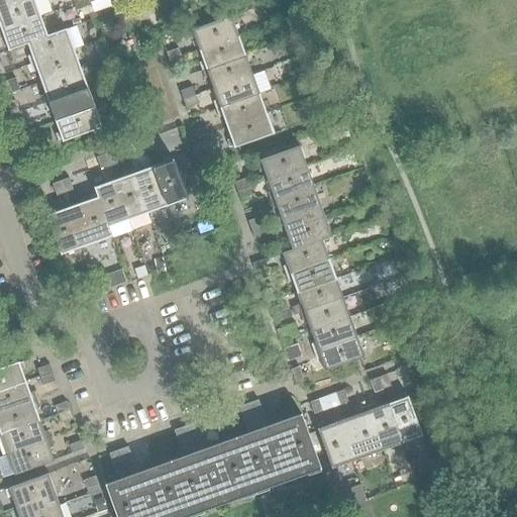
[(0,0),(0,29),(39,16),(33,0),(18,0),(12,2),(11,0),(0,0)]
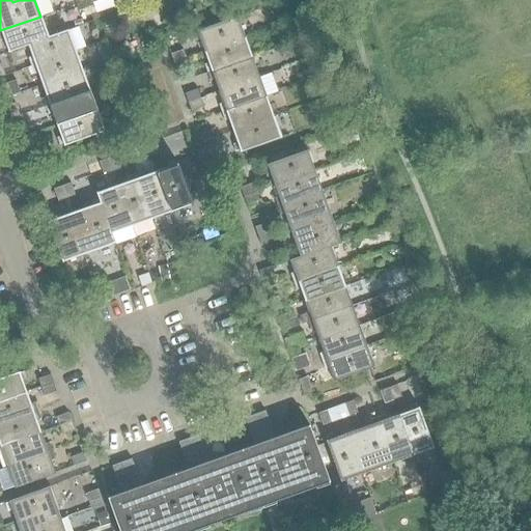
[(198,19),(194,9),(185,12),(188,23),(198,19)]
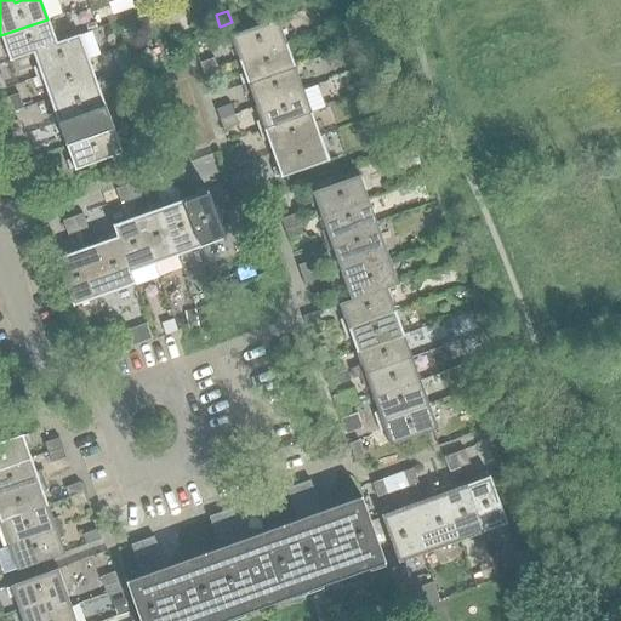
[(192,21),(198,33),(208,29),(203,17),(192,21)]
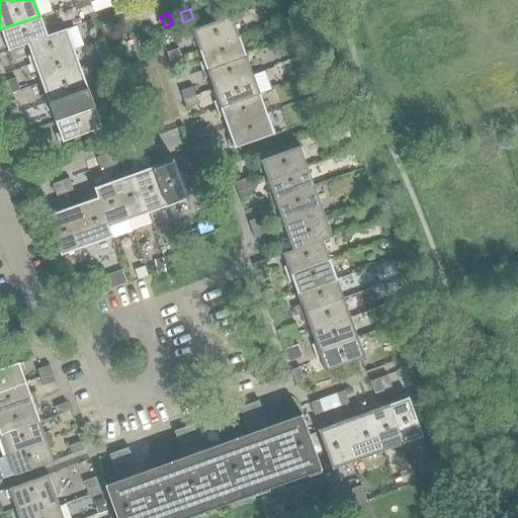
[(198,51),(239,35),(232,15),(190,30),(191,32),(187,33),(189,40),(193,38),(198,51)]
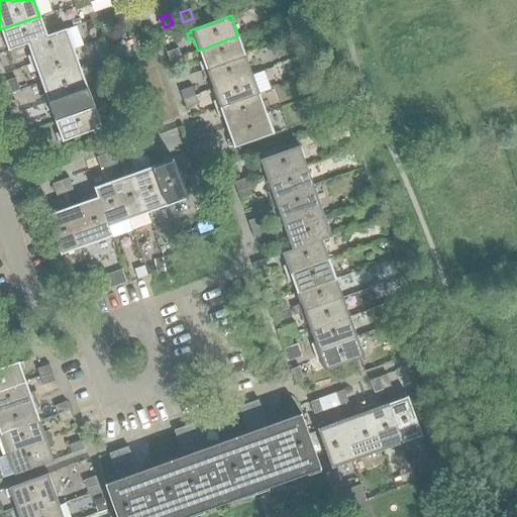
[(46,35),(39,16),(0,29),(0,38),(2,38),(6,50),(24,43),(24,42),(46,35)]
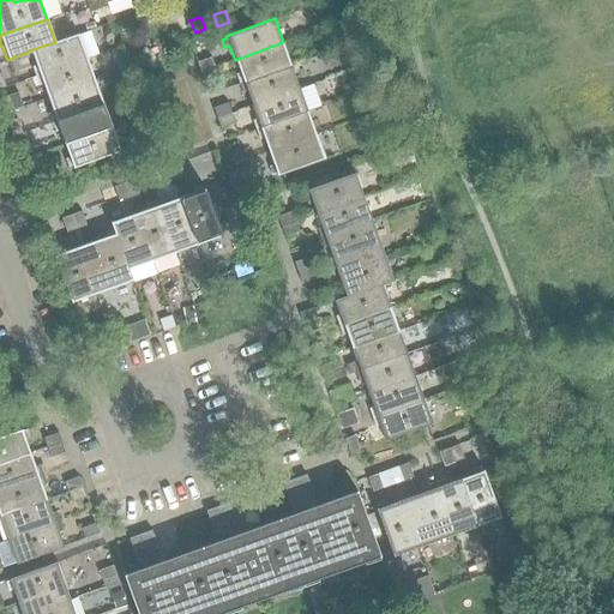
[(78,34),(55,42),(29,50),(29,52),(34,65),(30,66),(34,77),(86,58),(78,34)]
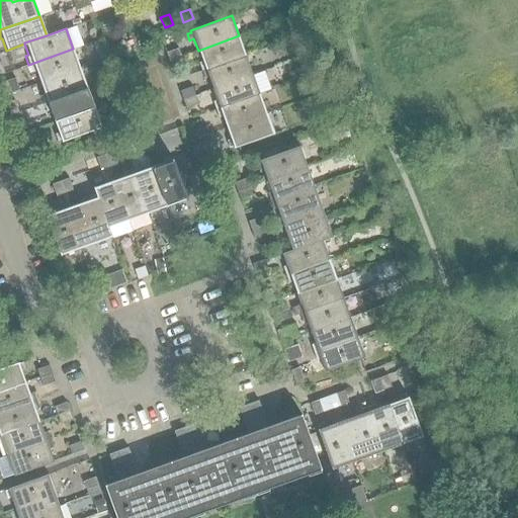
[(201,72),(246,55),(239,35),(198,51),(202,62),(198,64),(201,72)]
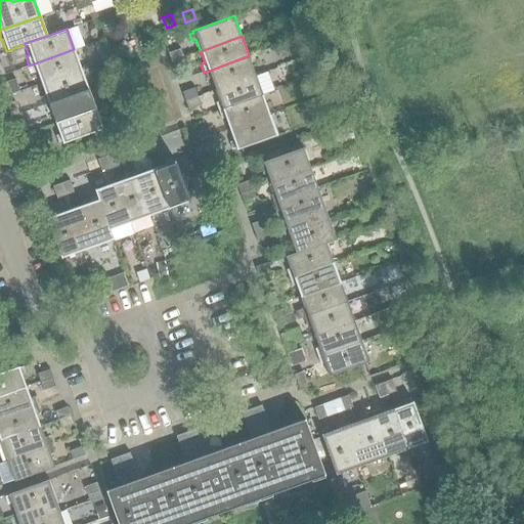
[(288,45),(292,56),(303,52),(299,41),(288,45)]
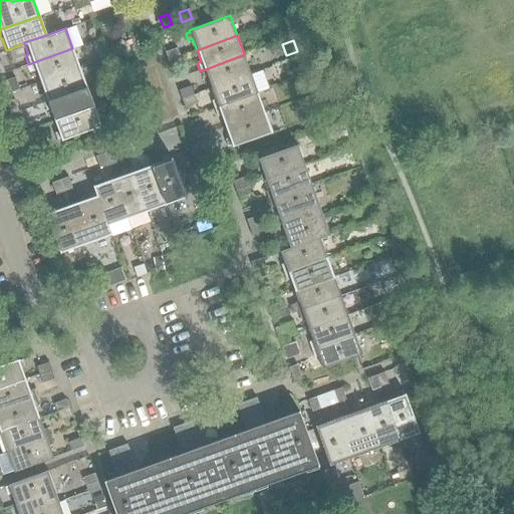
[(79,67),(72,48),(28,64),(31,72),(34,71),(38,82),(79,67)]
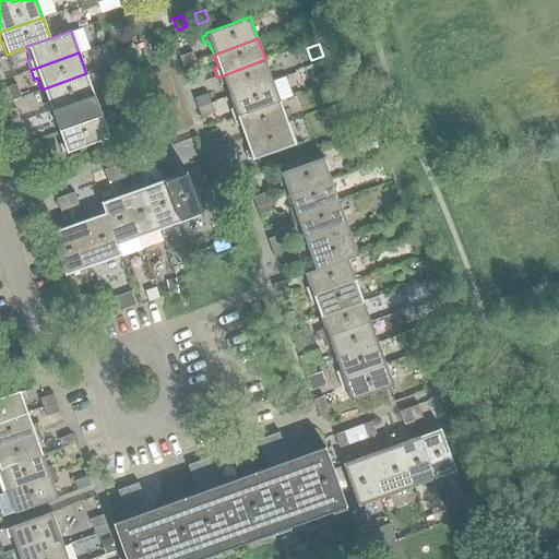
[(179,57),(182,67),(195,62),(192,52),(179,57)]
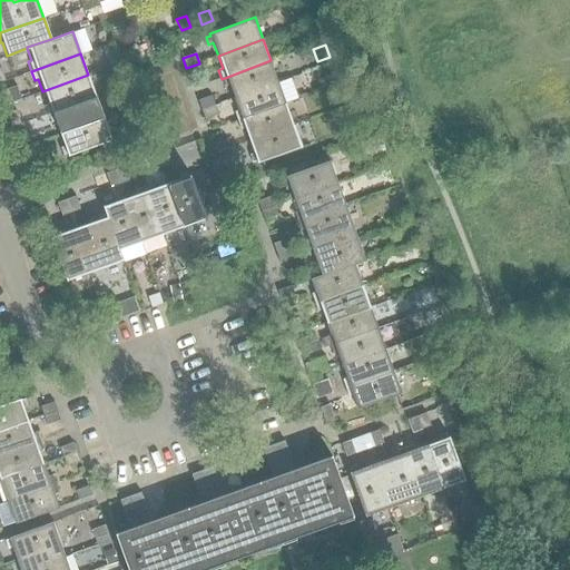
[(233,99),(278,82),(271,60),(222,79),(225,87),(228,86),(233,99)]
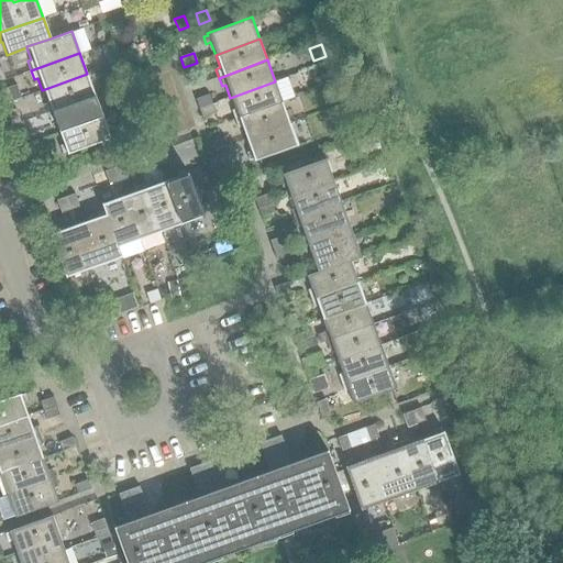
[(184,67),(187,77),(200,72),(197,63),(184,67)]
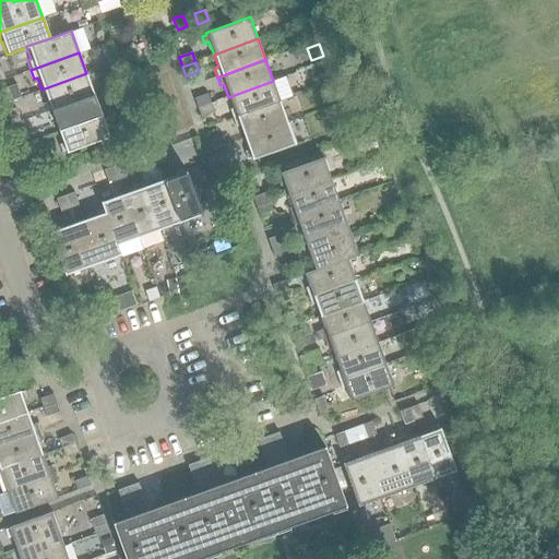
[(94,94),(86,73),(42,90),(46,102),(43,104),(46,111),(94,94)]
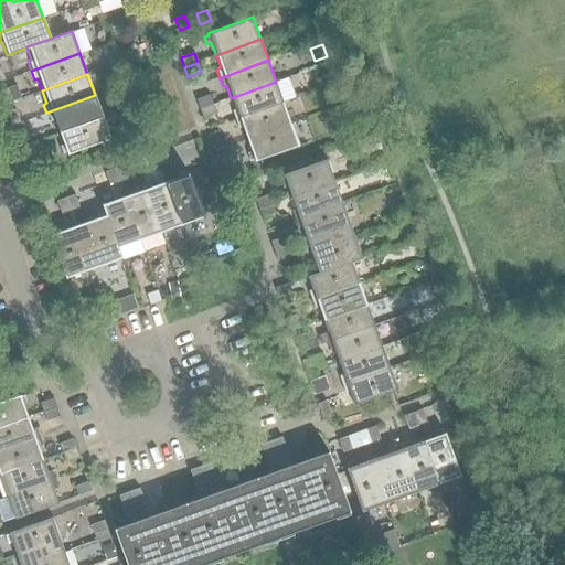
[(234,120),(284,103),(276,82),(231,98),(235,109),(231,110),(234,120)]
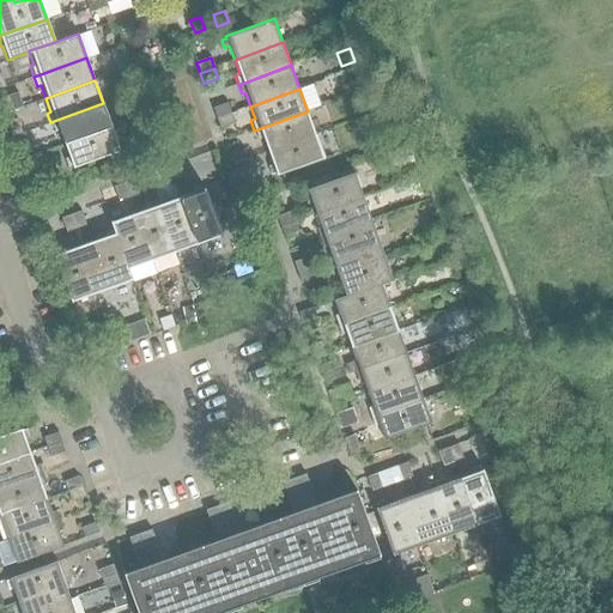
[(12,110),(7,96),(0,98),(0,102),(4,113),(12,110)]
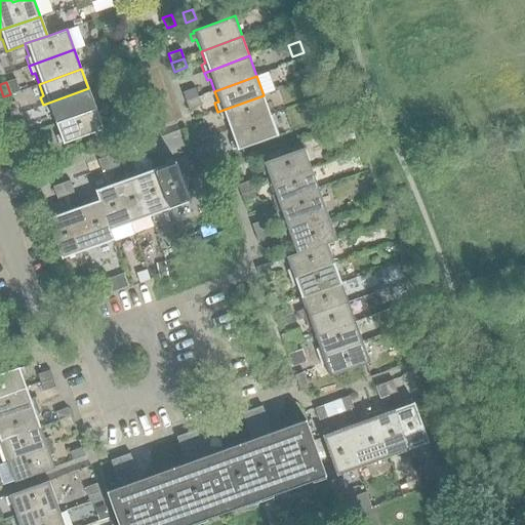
[(95,109),(88,88),(43,105),(46,113),(49,112),(53,124),(95,109)]
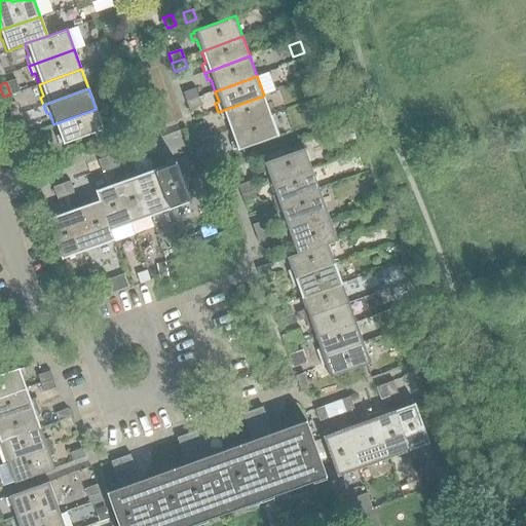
[(182,92),(185,101),(197,97),(194,88),(182,92)]
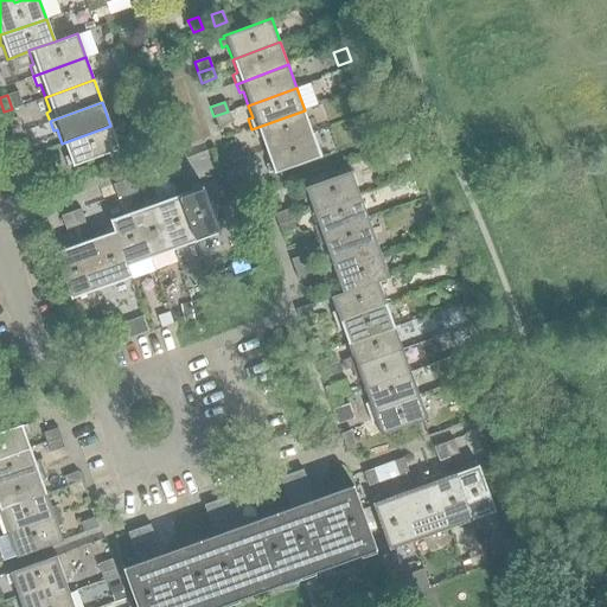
[(264,151),(313,133),(305,110),(251,129),(255,139),(260,136),(264,151)]
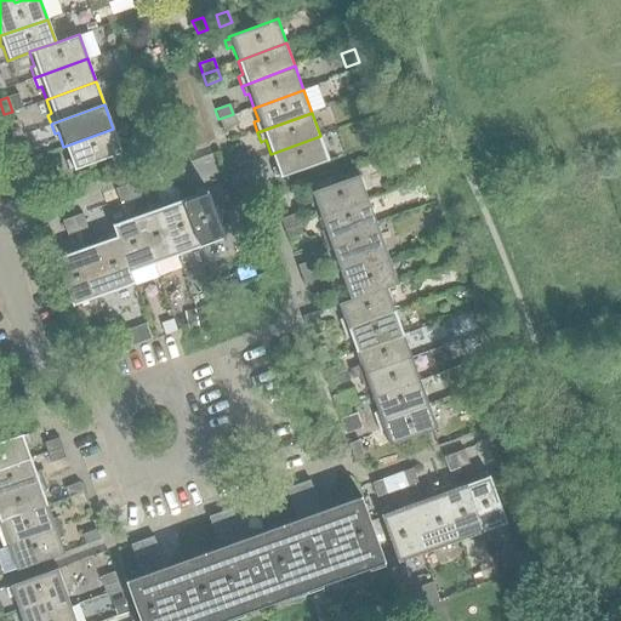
[(218,119),(222,130),(237,125),(233,114),(218,119)]
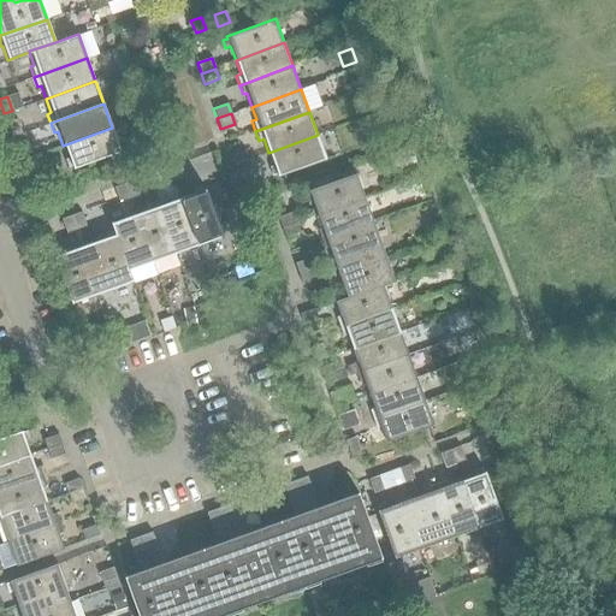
[(21,134),(16,120),(7,123),(11,136),(21,134)]
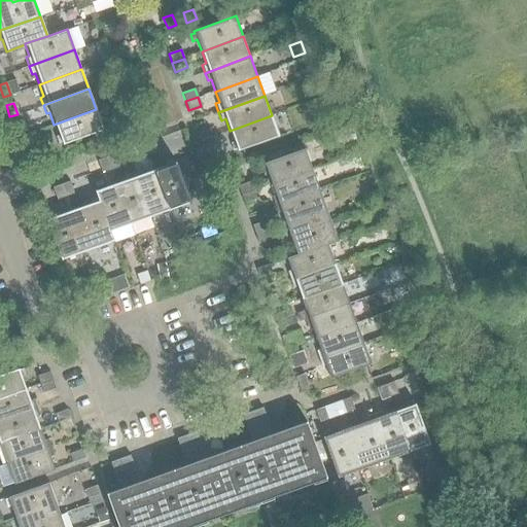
[(103,130),(96,109),(54,125),(58,136),(55,137),(58,144),(61,143),(61,144),(103,130)]
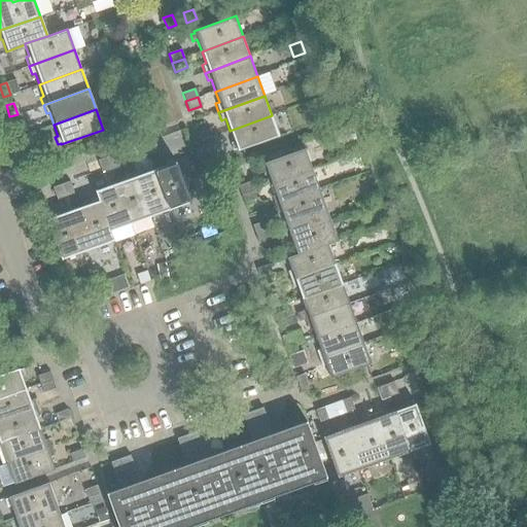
[(280,136),(272,115),(230,131),(234,142),(231,143),(233,151),(237,150),(237,151),(280,136)]
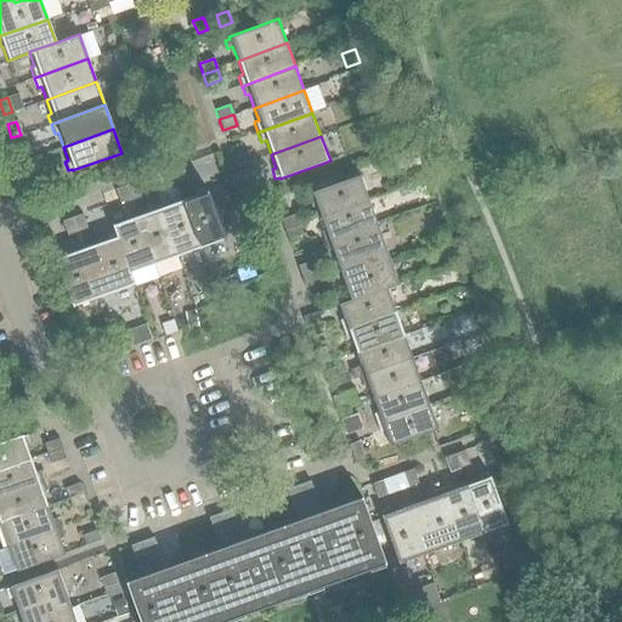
[(29,159),(23,145),(15,148),(21,162),(29,159)]
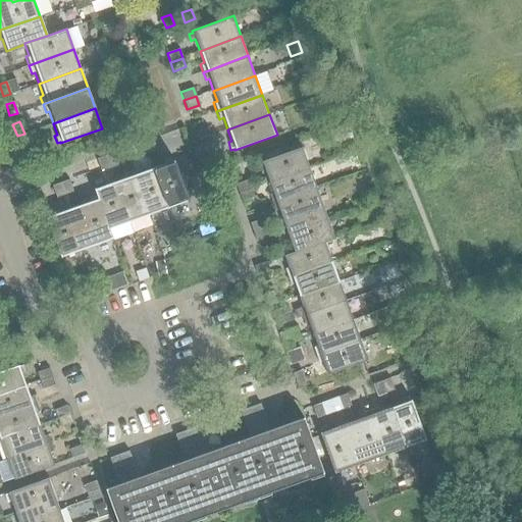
[(195,131),(198,140),(210,136),(207,126),(195,131)]
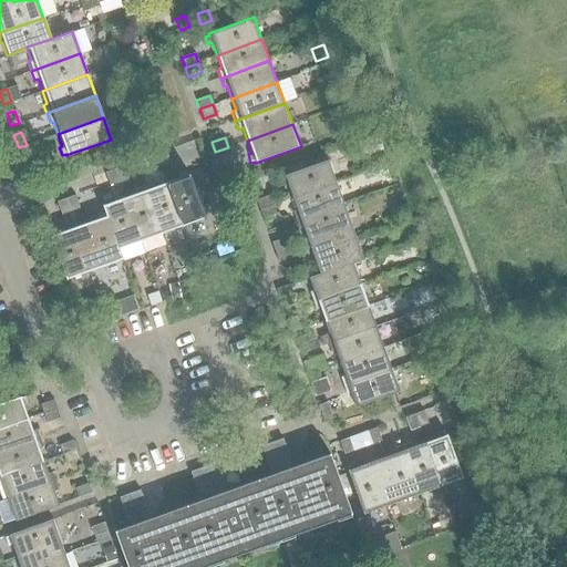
[(215,152),(218,162),(232,157),(228,147),(215,152)]
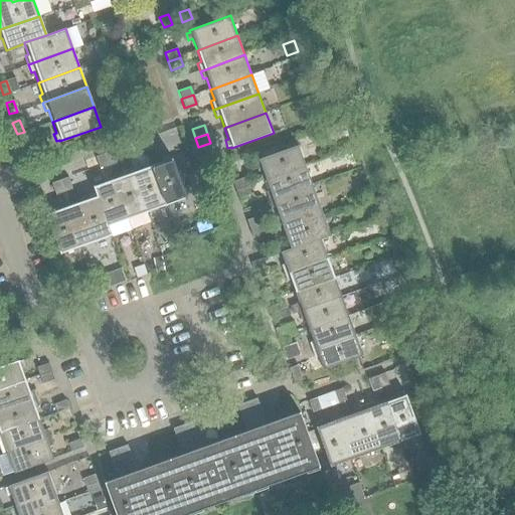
[(150,137),(142,140),(146,152),(154,149),(150,137)]
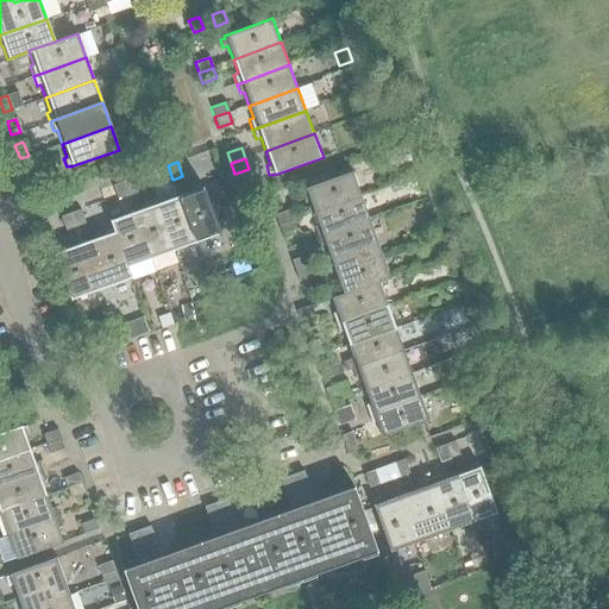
[(31,181),(37,179),(32,164),(23,168),(29,182),(31,181)]
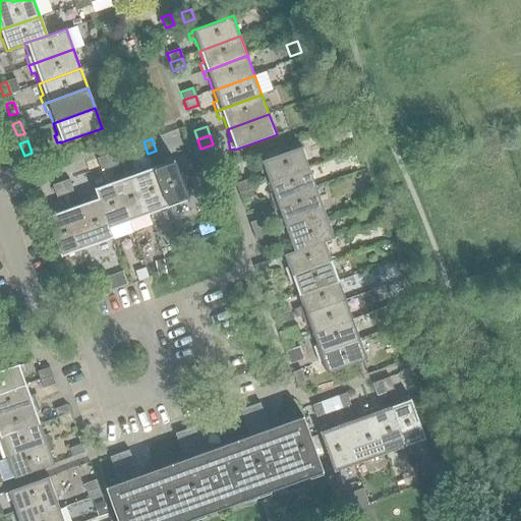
[(143,141),(135,145),(139,157),(148,154),(143,141)]
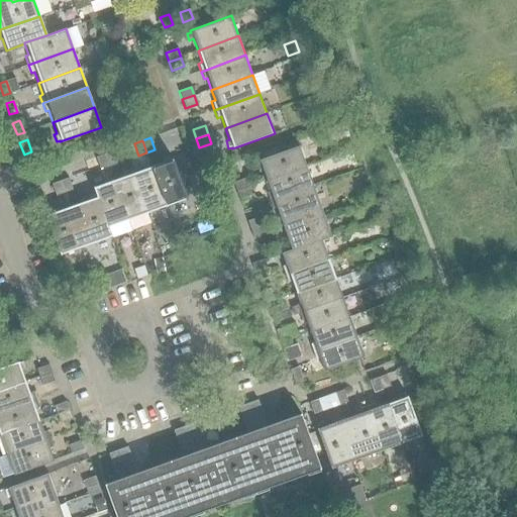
[(264,168),(268,180),(308,165),(300,144),(261,160),(261,161),(256,162),(260,170),(264,168)]
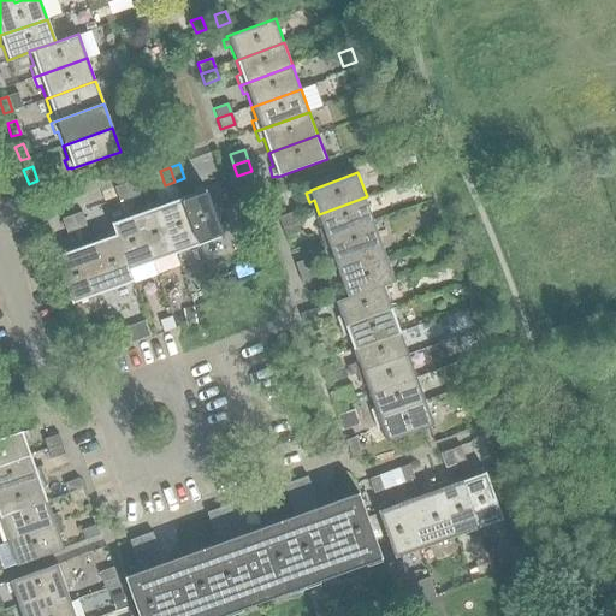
[(129,199),(138,195),(134,181),(123,184),(129,199)]
